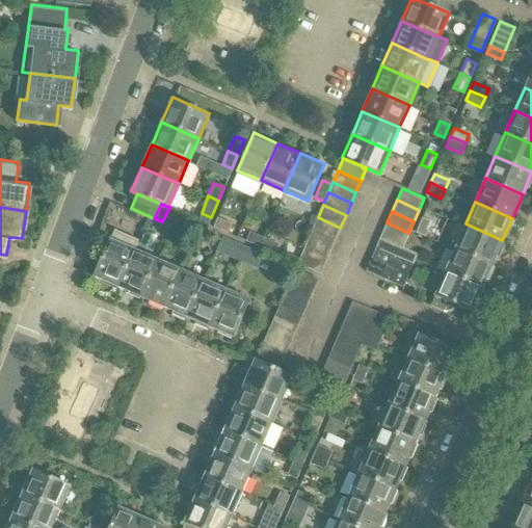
[(212,227),(228,233),(233,222),(217,216),(212,227)]
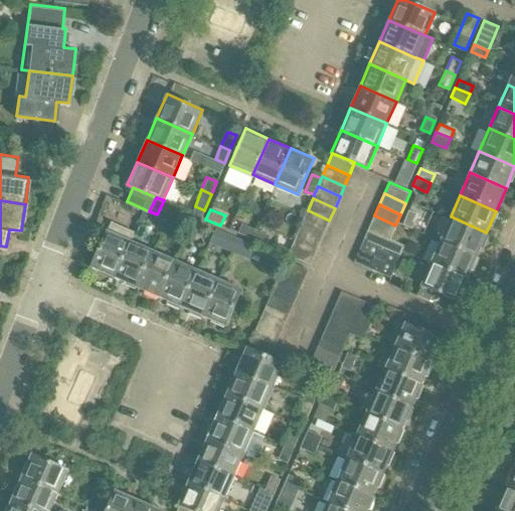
[(411,227),(417,213),(408,209),(402,223),(411,227)]
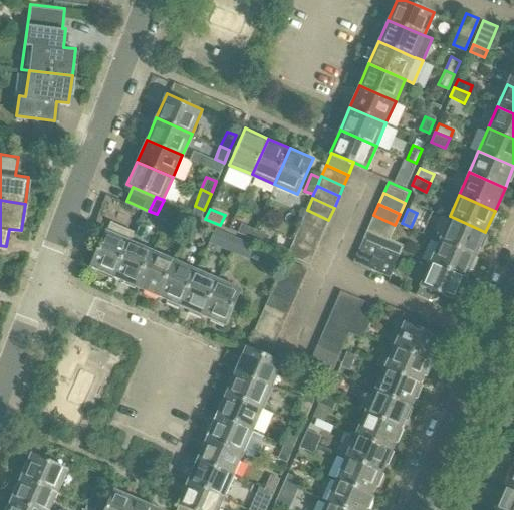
[(302,221),(324,230),(328,220),(307,210),(302,221)]
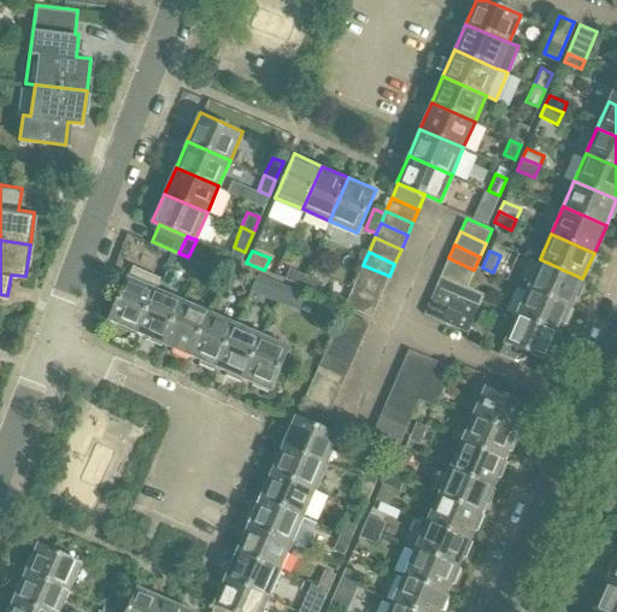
[(231,262),(213,254),(209,264),(228,272),(231,262)]
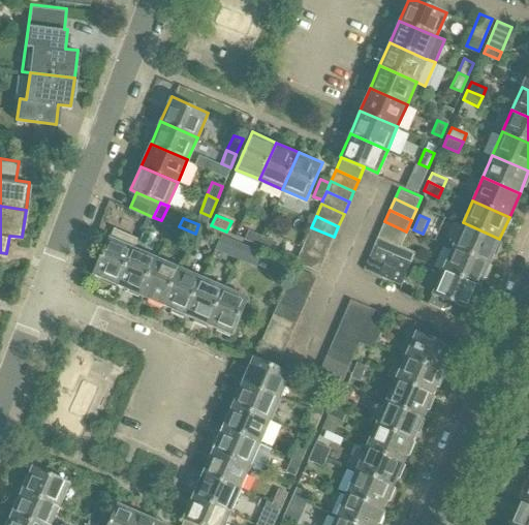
[(379,233),(401,243),(406,232),(384,221),(379,233)]
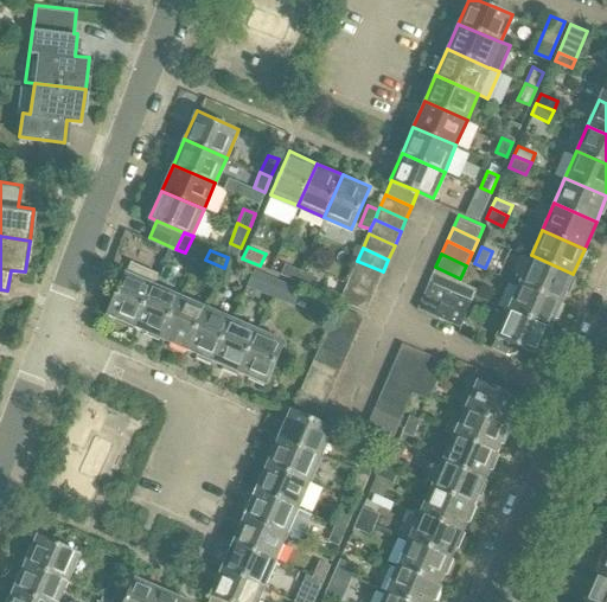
[(573,274),(531,255),(519,282),(562,300),(573,274)]
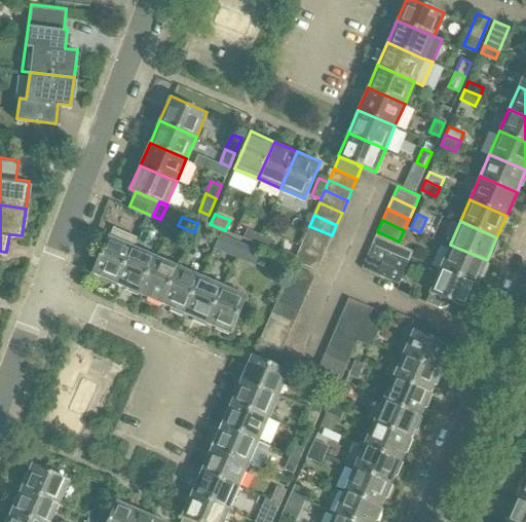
[(197,223),(194,232),(200,235),(203,226),(197,223)]
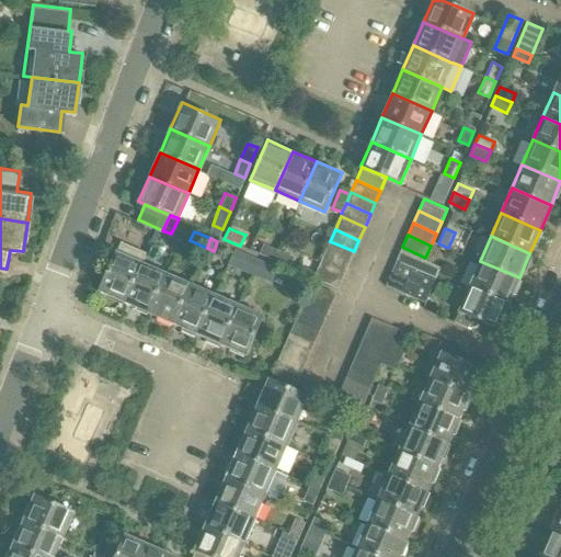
[(115,252),(117,252),(101,288),(126,300),(142,261),(146,252),(121,240),(115,252)]
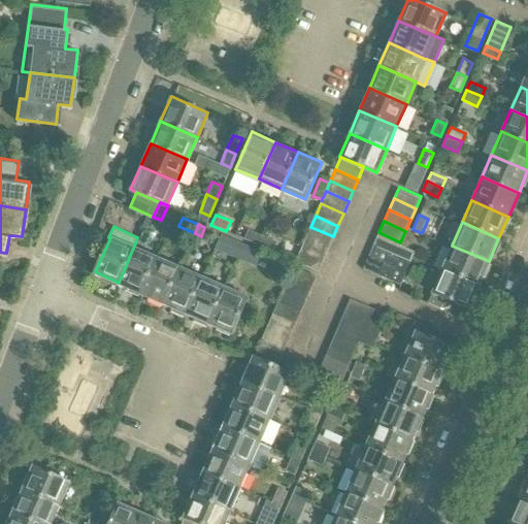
[(249,227),(243,236),(258,243),(262,233),(249,227)]
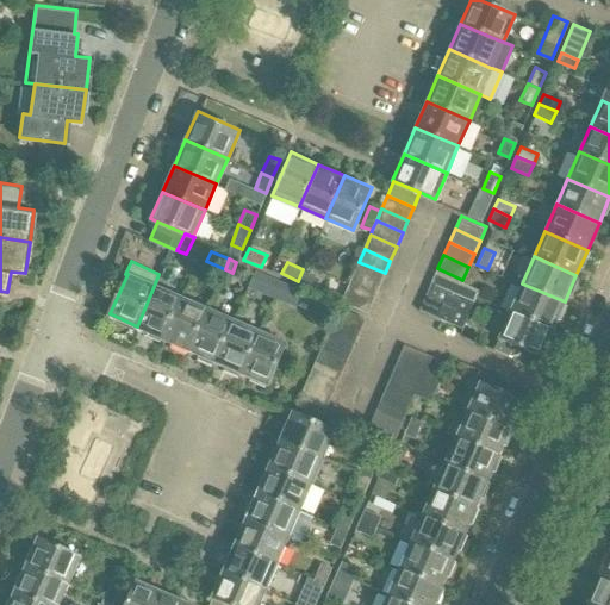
[(353,274),(380,285),(385,273),(359,262),(353,274)]
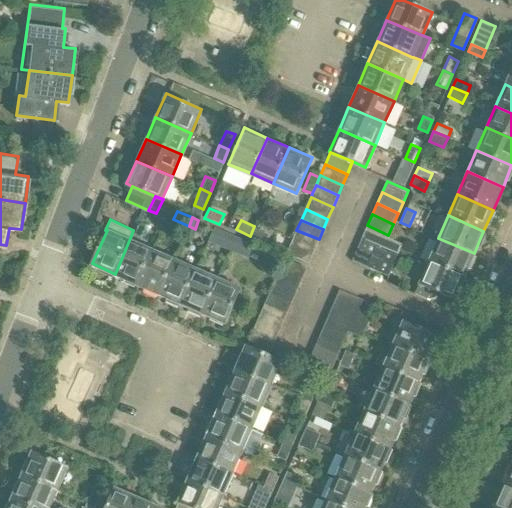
[(362,237),(383,247),(384,246),(397,252),(402,242),(388,235),(367,225),(362,237)]
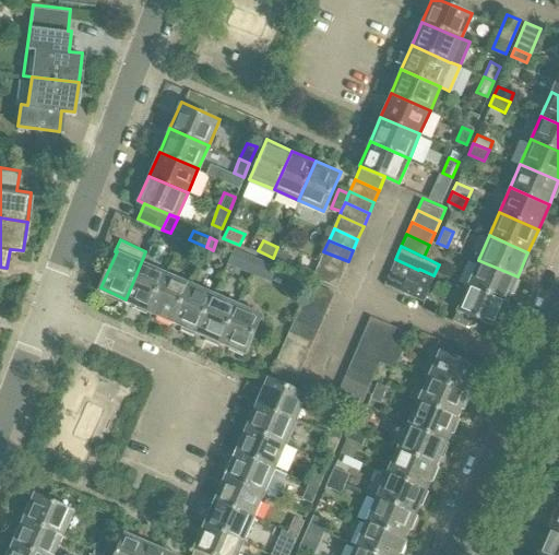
[(277,247),(273,258),(288,264),(293,254),(277,247)]
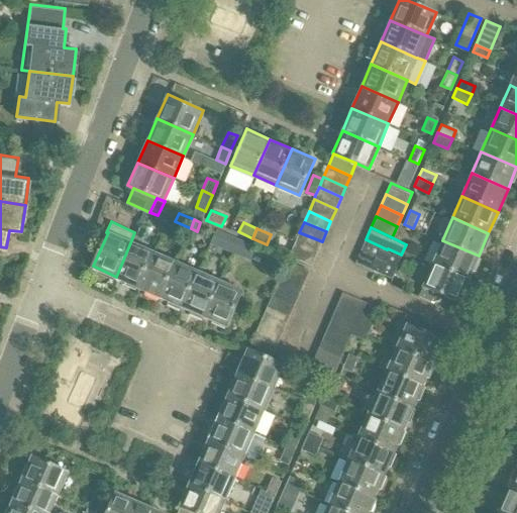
[(231,252),(238,237),(219,230),(213,244),(231,252)]
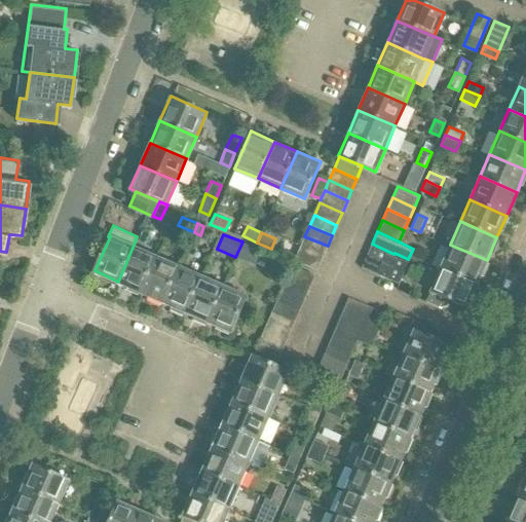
[(300,248),(322,258),(328,246),(304,236),(300,248)]
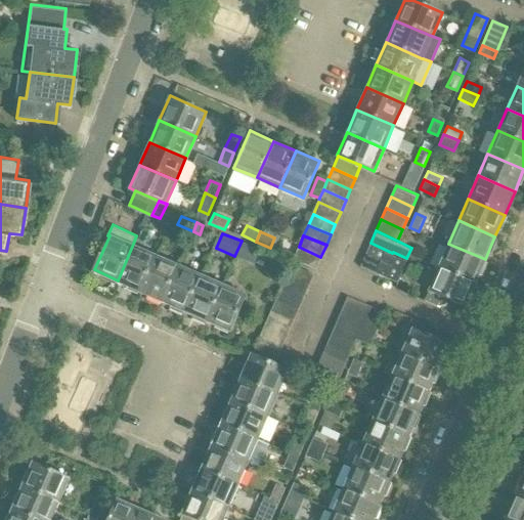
[(242,241),(234,256),(250,262),(256,247),(242,241)]
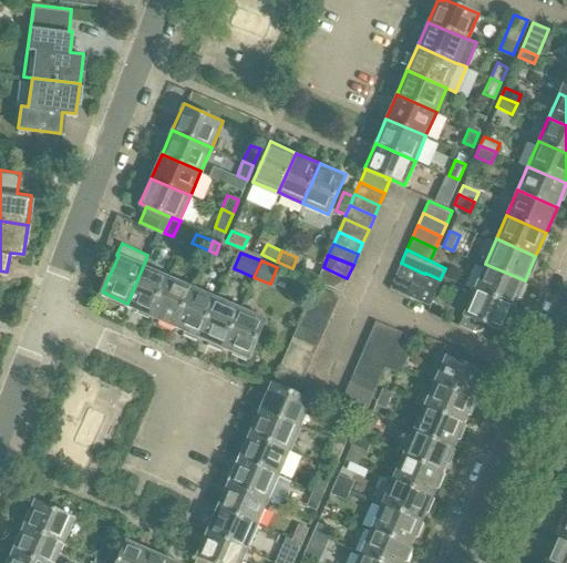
[(401,263),(397,274),(420,285),(424,274),(401,263)]
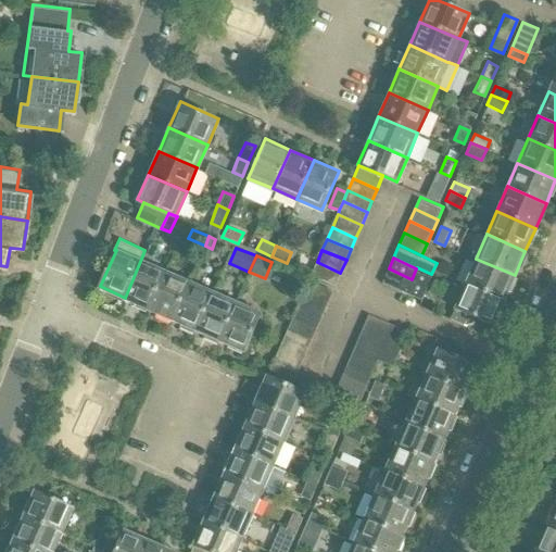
[(141,259),(125,298),(149,308),(165,270),(141,259)]
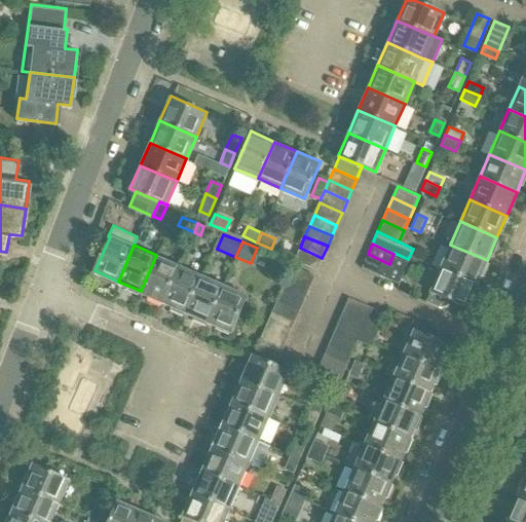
[(487,260),(450,245),(440,267),(477,284),(487,260)]
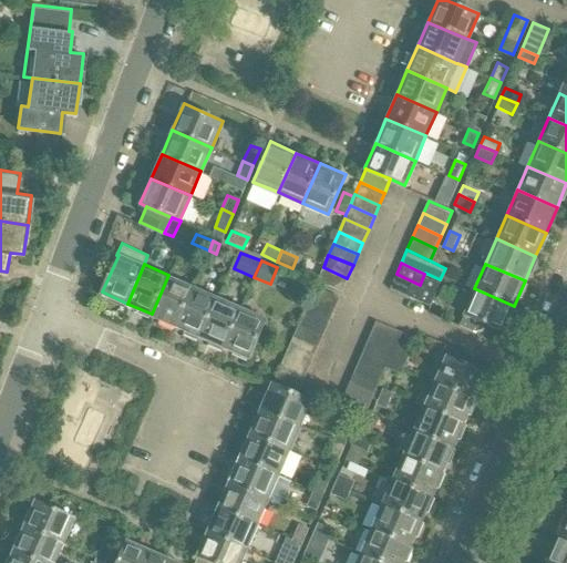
[(318,279),(342,289),(347,278),(323,267),(318,279)]
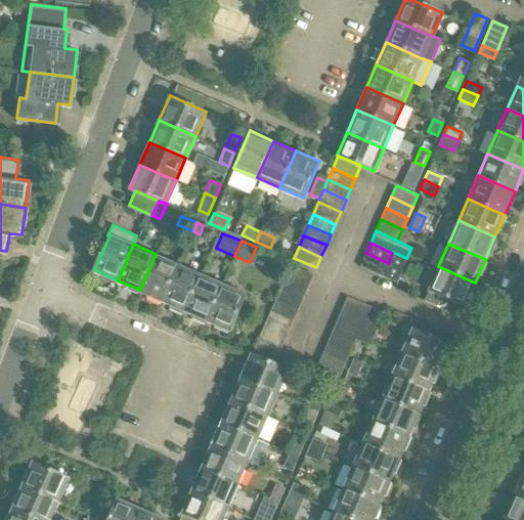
[(393,252),(392,253),(388,263),(384,274),(397,280),(406,258),(393,252)]
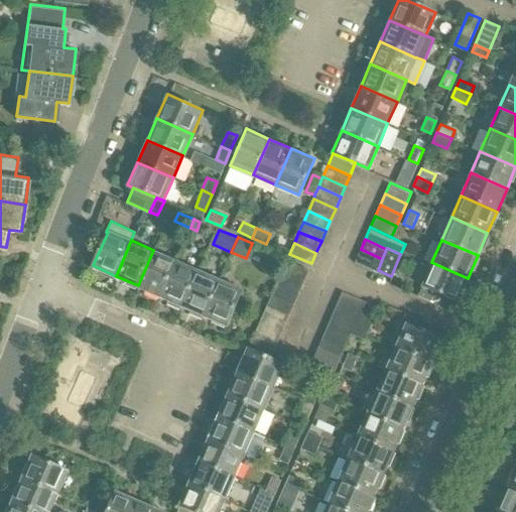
[(361,249),(356,260),(378,270),(382,259),(361,249)]
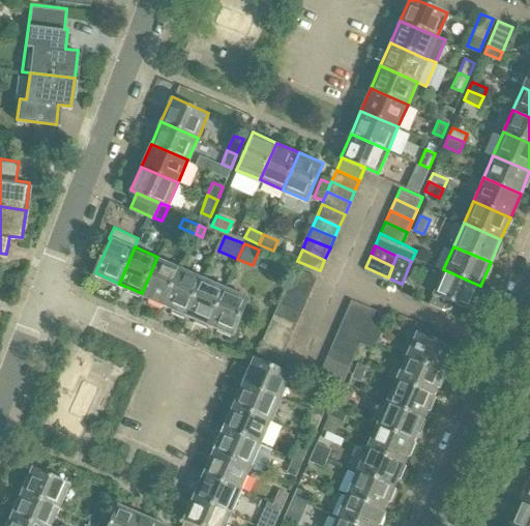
[(157,257),(142,293),(165,303),(180,267),(157,257)]
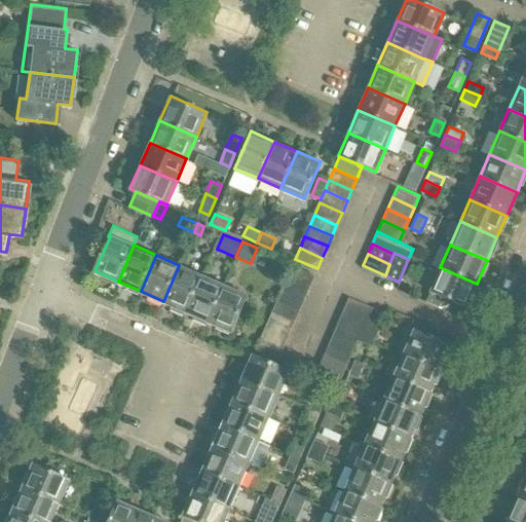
[(315,273),(292,263),(287,276),(309,287),(315,273)]
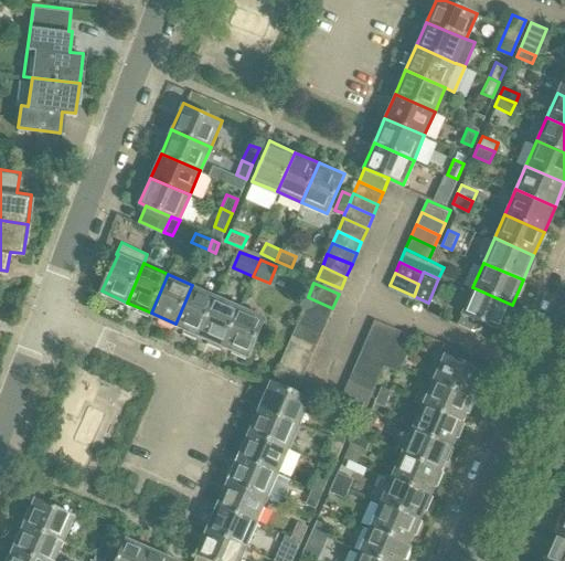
[(192,285),(176,324),(200,334),(216,295),(192,285)]
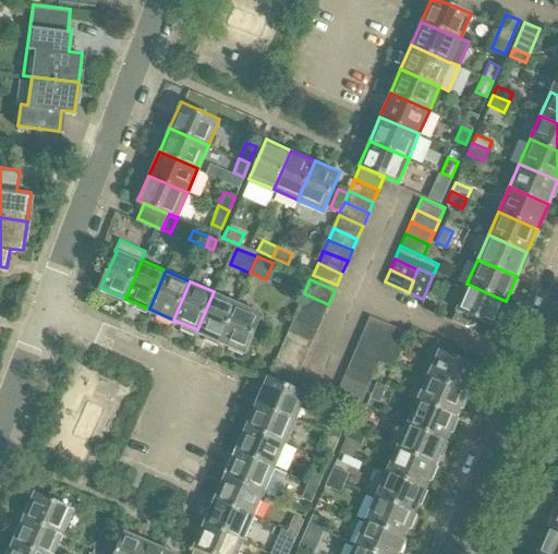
[(469,324),(475,321),(472,315),(495,325),(506,301),(466,284),(452,318),(465,324),(466,323),(469,324)]
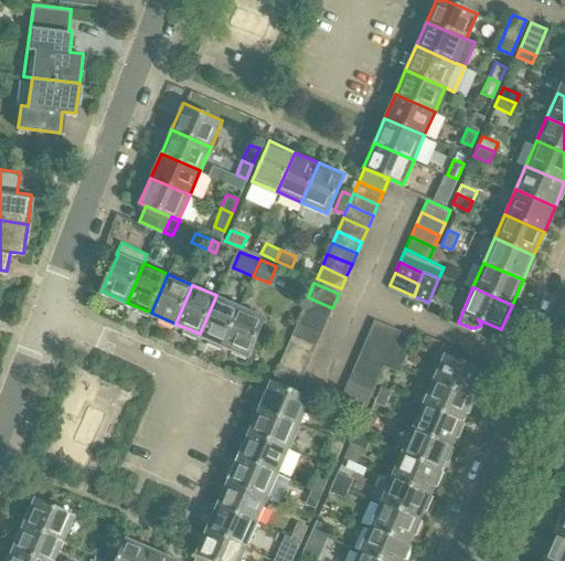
[(216,295),(200,334),(223,345),(241,306),(216,295)]
